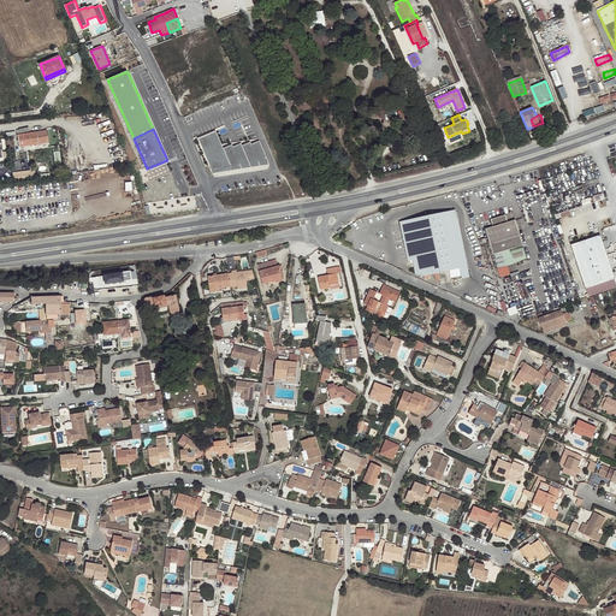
[(19,147),(47,142),(46,137),(48,136),(47,130),(17,135),(19,147)]
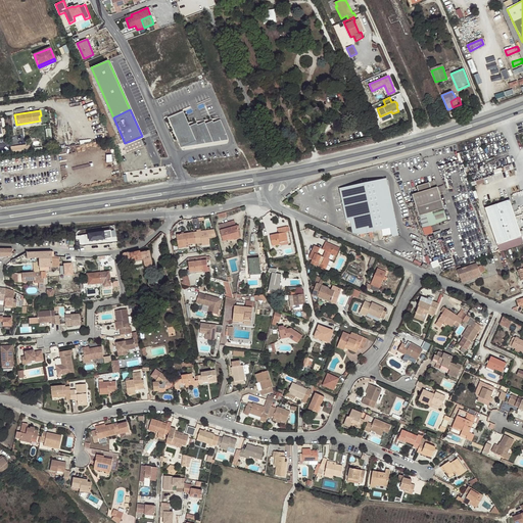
[(185,112),(171,119),(182,147),(197,141),(191,128),(185,112)]
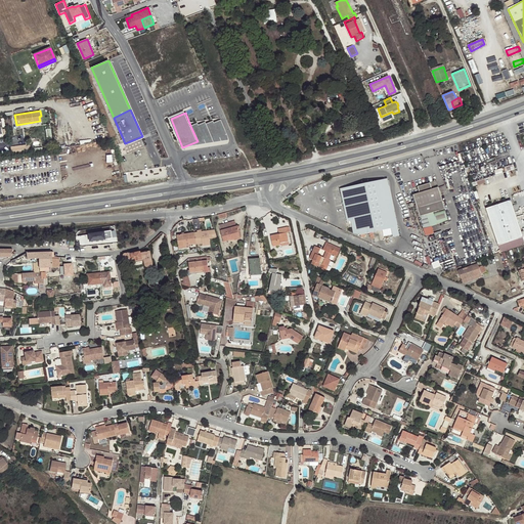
[(222,122),(215,124),(221,138),(222,140),(229,138),(222,122)]
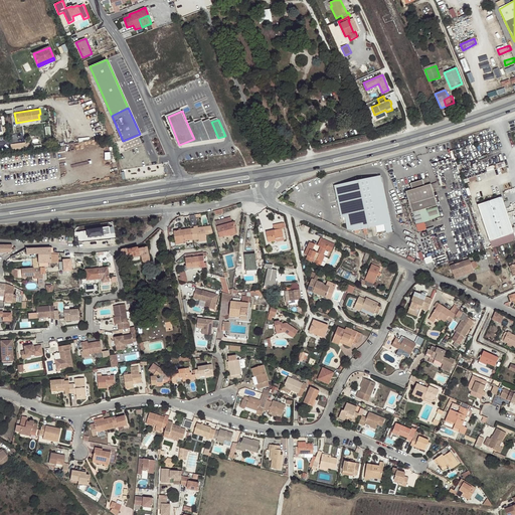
[(211,121),(203,124),(209,137),(210,139),(217,136),(211,122),(211,121)]
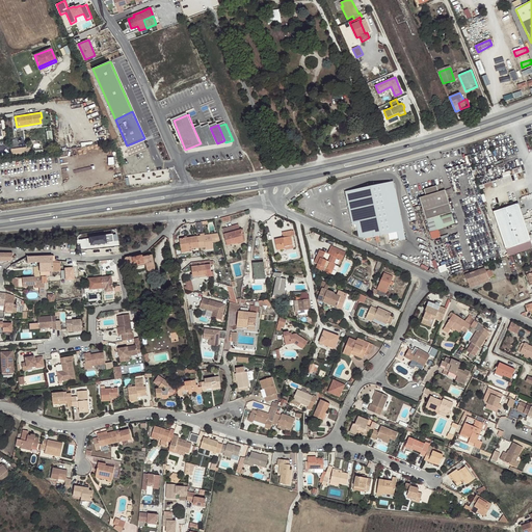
[(210,126),(203,129),(209,142),(210,144),(216,141),(210,128),(210,126)]
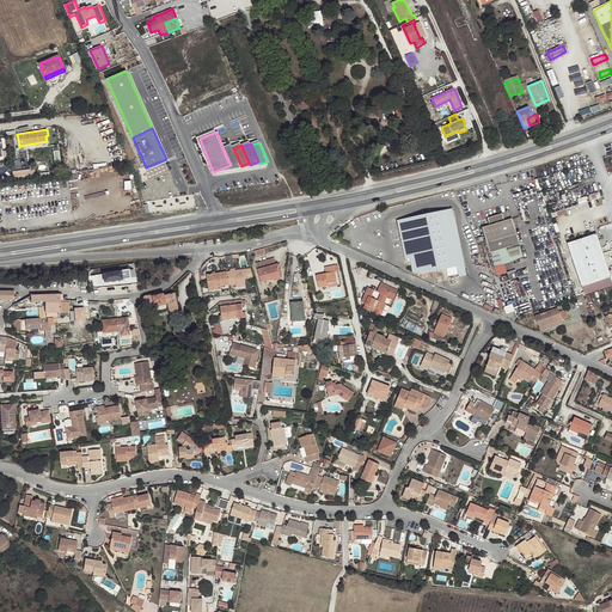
[(232,146),(224,150),(231,165),(232,167),(240,164),(233,148),(232,146)]
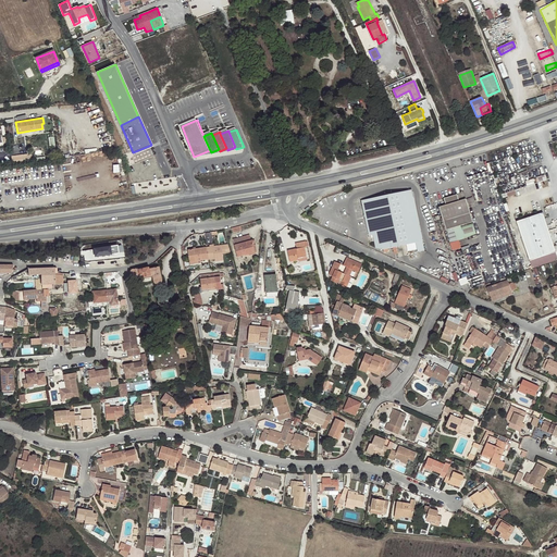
[(411,190),(362,201),(369,236),(373,235),(376,248),(383,249),(384,252),(388,251),(388,248),(393,247),(396,246),(407,244),(408,250),(413,249),(412,243),(416,242),(417,249),(418,251),(424,250),(411,190)]
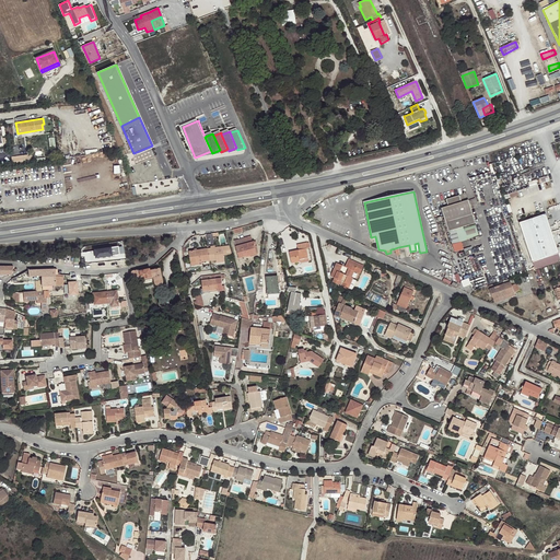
[(448,207),(441,209),(448,231),(476,223),(468,200),(462,202),(459,196),(446,199),(448,207)]
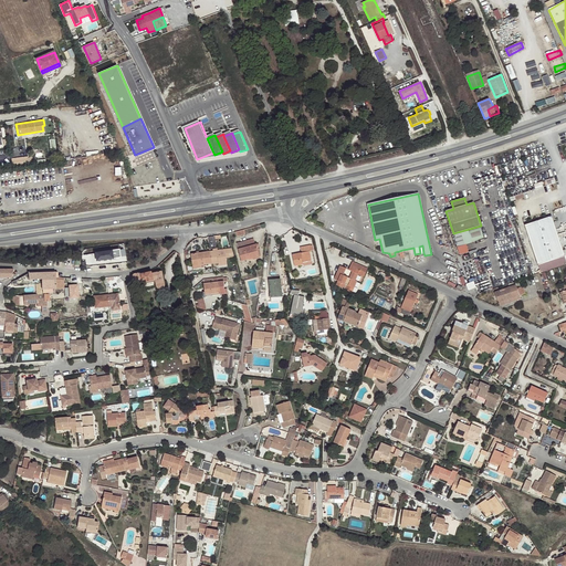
[(551,216),(523,224),(537,264),(564,255),(551,216)]
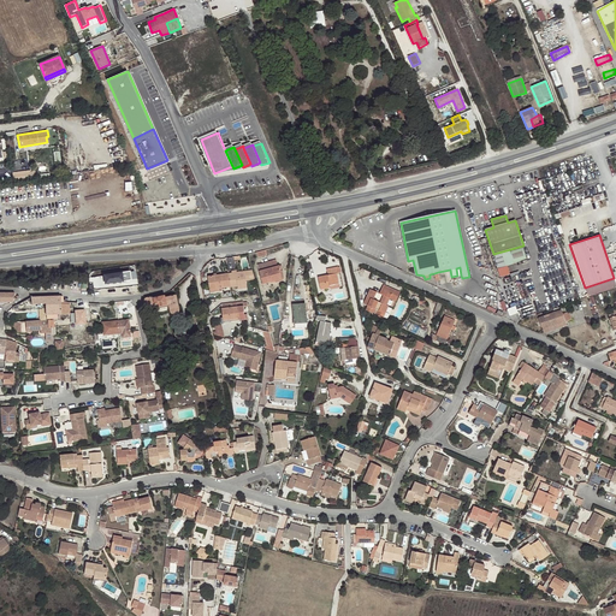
[(523,246),(493,254),(497,270),(507,266),(527,260),(523,246)]
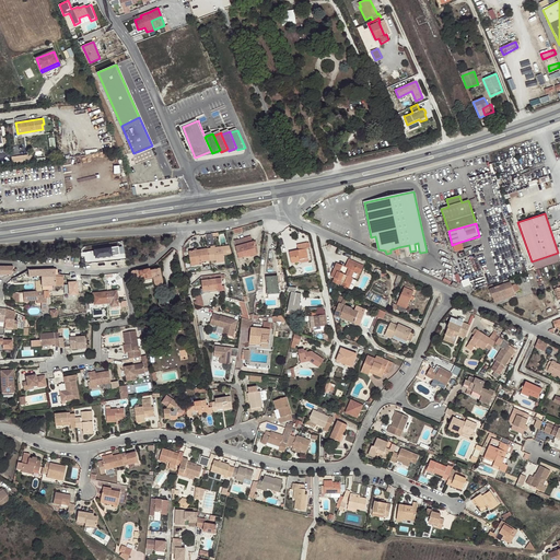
[(235,247),(253,242),(251,236),(234,242),(235,247)]
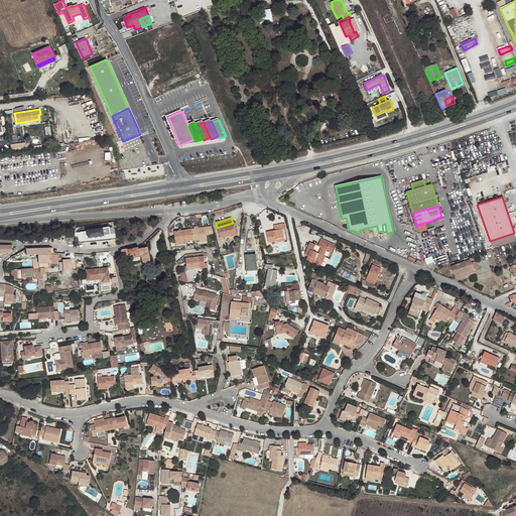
[(234,223),(233,223),(217,228),(220,239),(231,235),(231,234),(236,233),(234,228),(236,228),(234,223)]
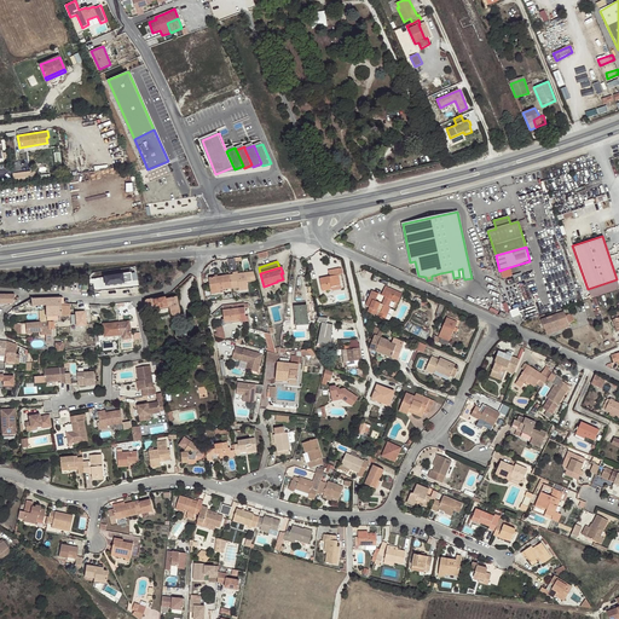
[(509,267),(499,271),(503,278),(513,276),(509,267)]
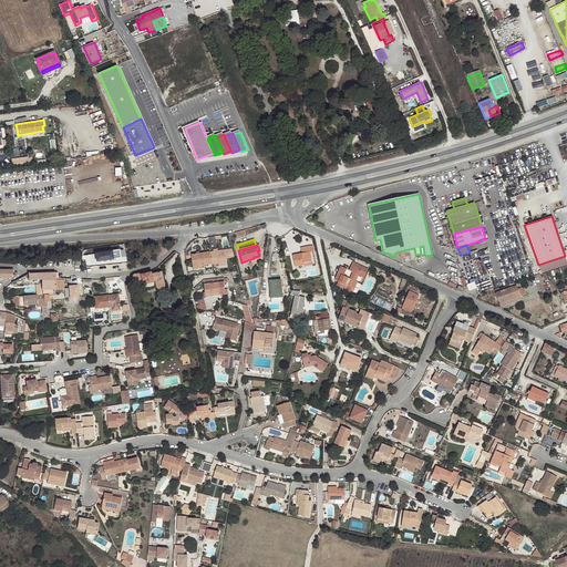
[(315,251),(313,246),(300,248),(301,254),(292,256),(296,267),(303,266),(303,264),(312,261),(310,253),(315,251)]
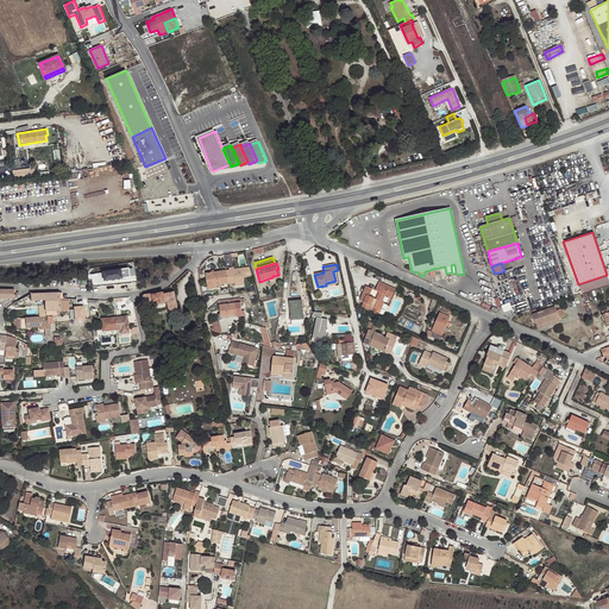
[(230,270),(226,271),(228,284),(236,283),(244,282),(244,278),(248,277),(245,269),(234,270),(230,270)]
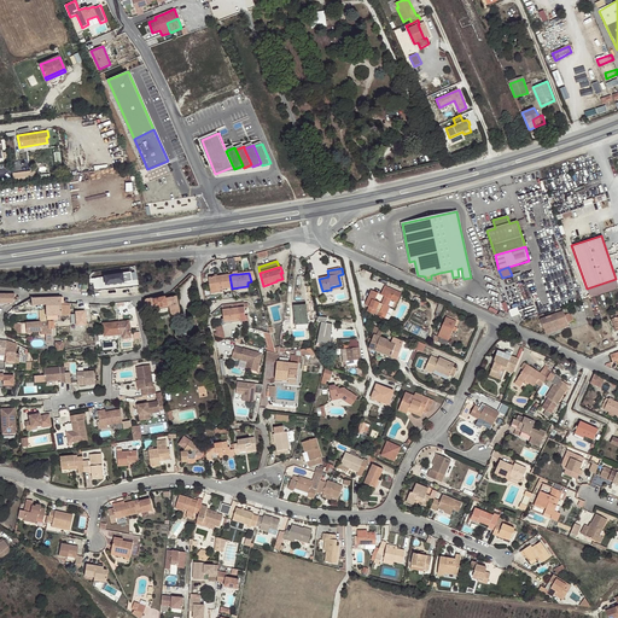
[(232,289),(229,275),(209,278),(210,291),(220,290),(232,289)]
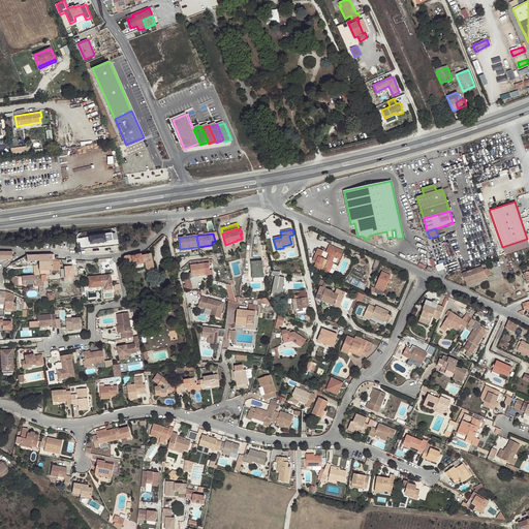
[(344,251),(330,245),(325,252),(329,254),(327,259),(321,258),(323,251),(318,249),(313,261),(316,262),(314,267),(320,270),(321,266),(325,267),(323,271),(329,273),(334,263),(332,262),(335,256),(340,258),(344,251)]
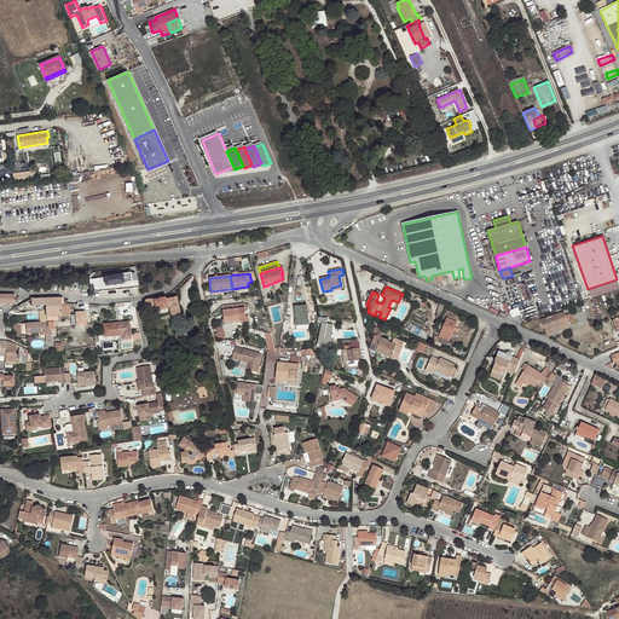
[(15,295),(0,294),(0,304),(13,305),(15,295)]
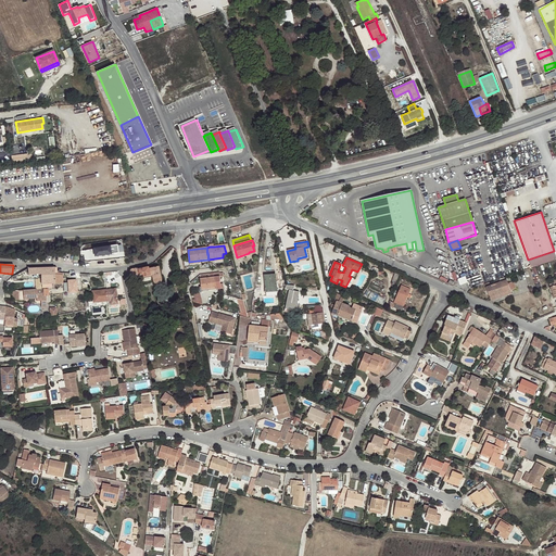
[(63,283),(63,273),(54,273),(54,267),(28,267),(28,275),(40,275),(41,283),(63,283)]
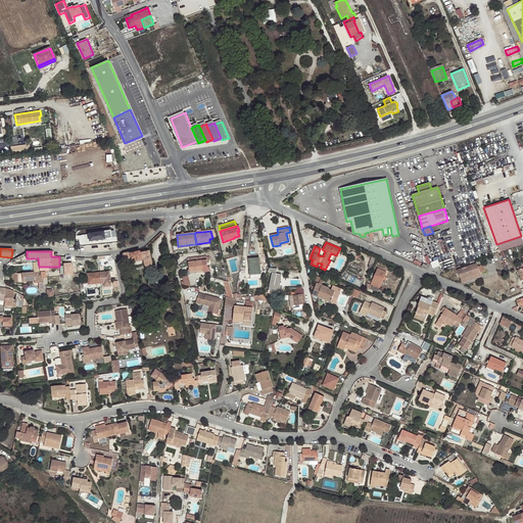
[(130,253),(129,252),(122,253),(124,265),(132,264),(133,267),(145,265),(145,266),(146,267),(148,268),(150,267),(152,266),(152,265),(152,264),(149,251),(141,253),(140,251),(130,253)]
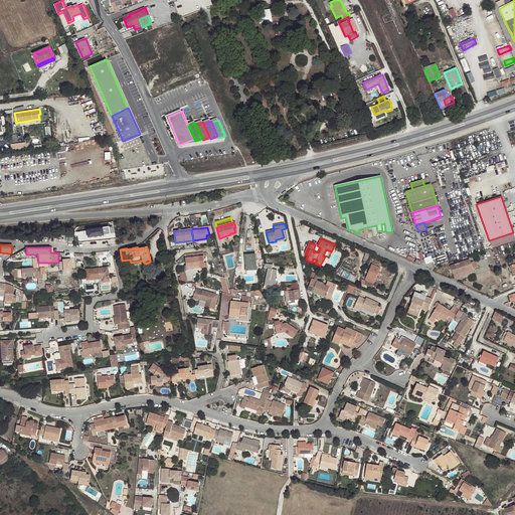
[(200,268),(207,267),(207,263),(204,264),(203,256),(207,256),(206,252),(203,253),(203,252),(185,254),(186,269),(200,267),(200,268)]
